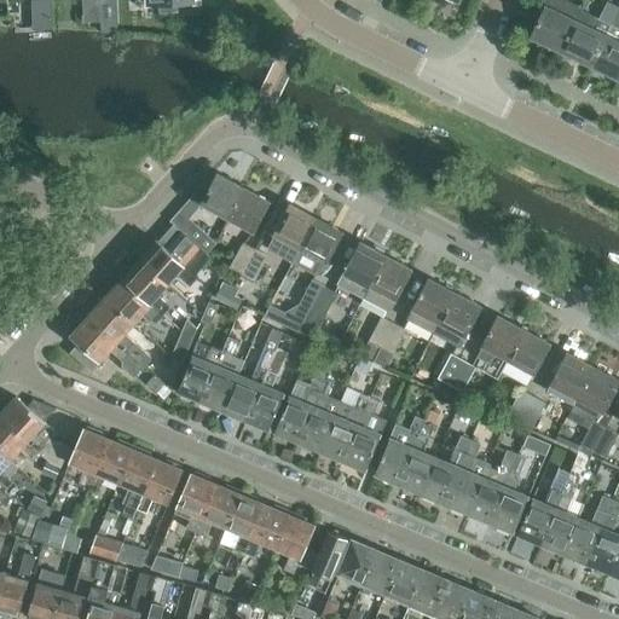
[(52,0),(30,0),(33,29),(53,29),(52,0)]
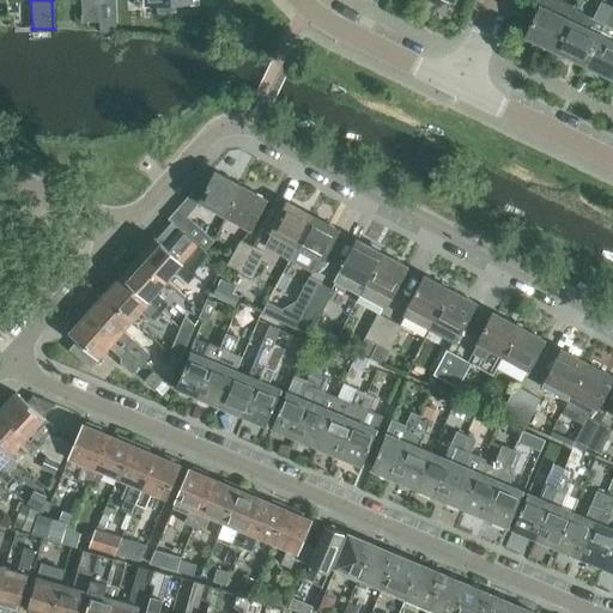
[(134,0),(134,4),(158,2),(158,12),(175,11),(175,2),(199,1),(198,0),(134,0)]
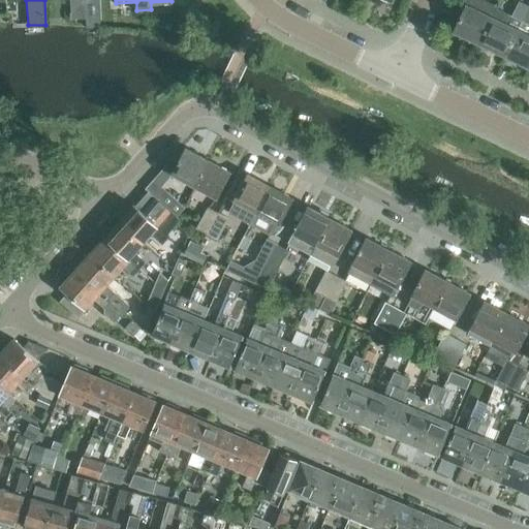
[(455,0),(448,13),(460,19),(466,5),(472,8),(475,0),(455,0)]
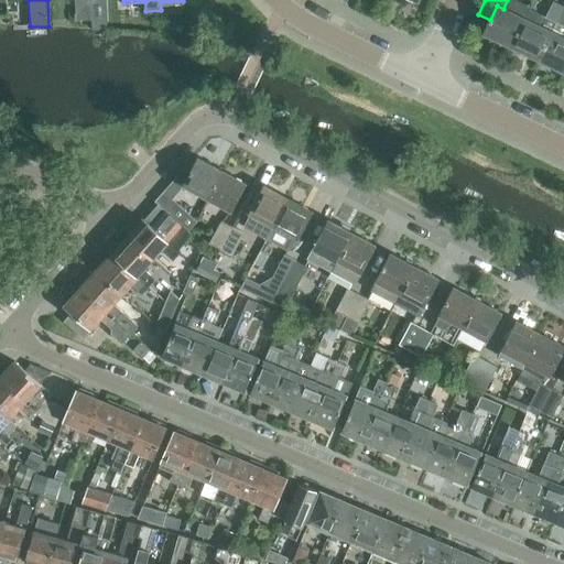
[(511,46),(524,19),(531,7),(517,0),(507,0),(503,9),(497,6),(490,20),(484,33),(511,46)]
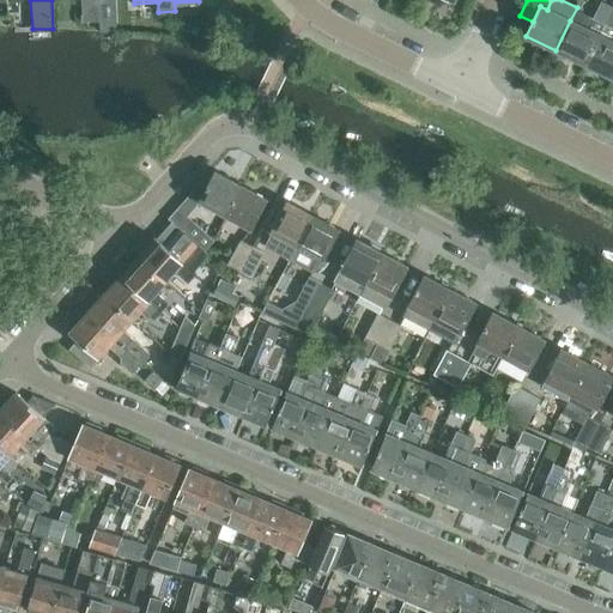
[(556,50),(586,65),(600,35),(612,7),(601,2),(594,19),(588,17),(583,26),(570,20),(556,50)]
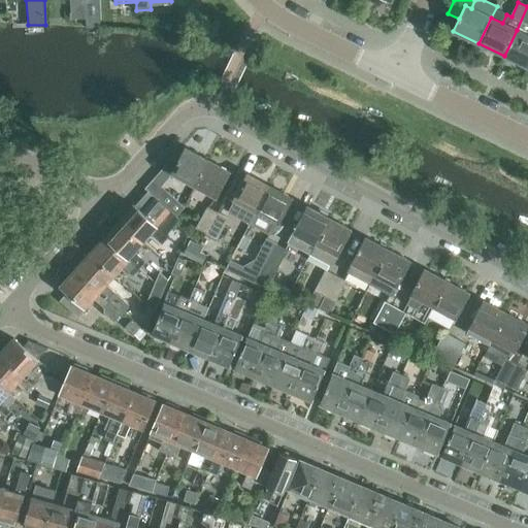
[(504,56),(527,67),(527,25),(527,26),(527,25),(527,6),(517,30),(504,56)]
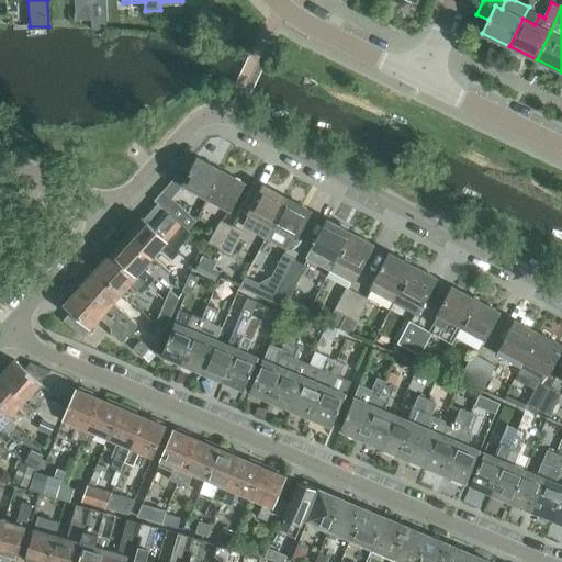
[(182,184),(206,198),(221,170),(198,157),(182,184)]
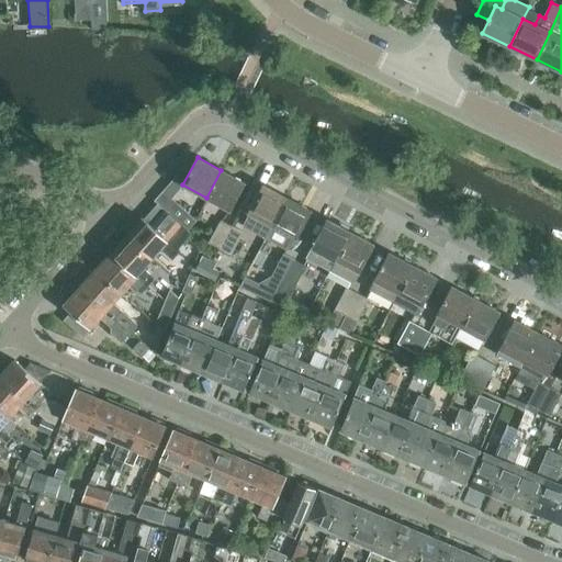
[(221,170),(206,198),(229,210),(245,182),(221,170)]
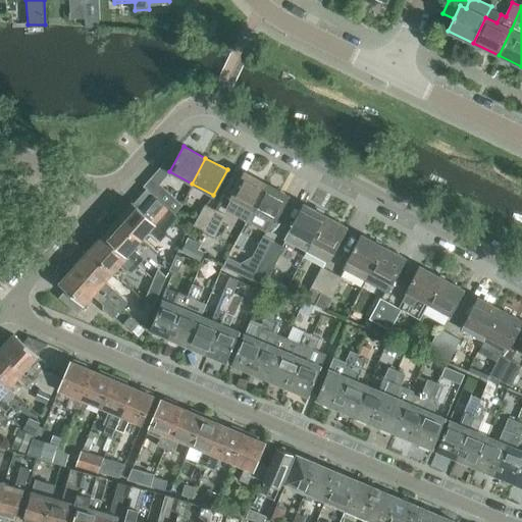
[(237,214),(248,219),(267,184),(245,171),(231,197),(231,198),(225,209),(237,215),(237,214)]
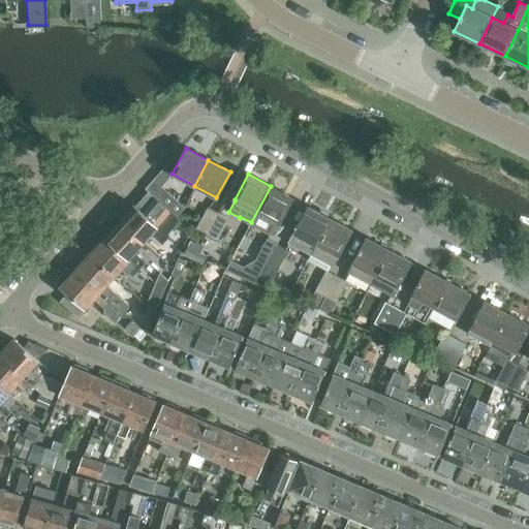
[(271,186),(251,222),(250,224),(272,236),(278,223),(279,224),(292,198),(271,186)]
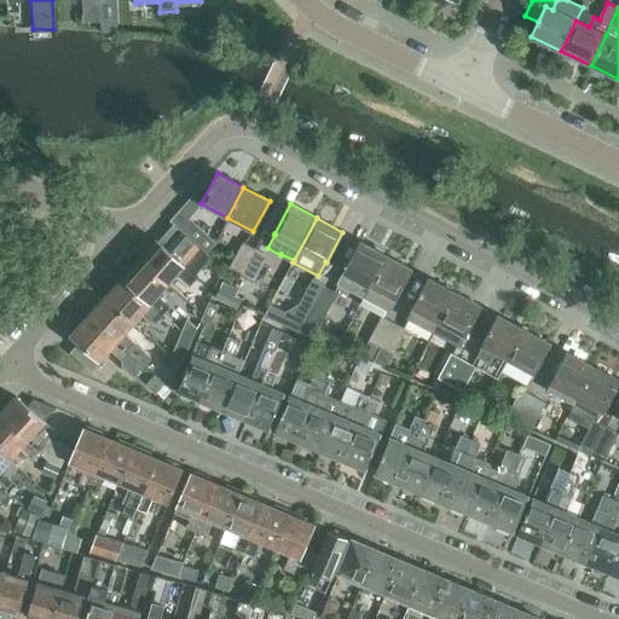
[(195,224),(185,235),(207,254),(217,243),(195,224)]
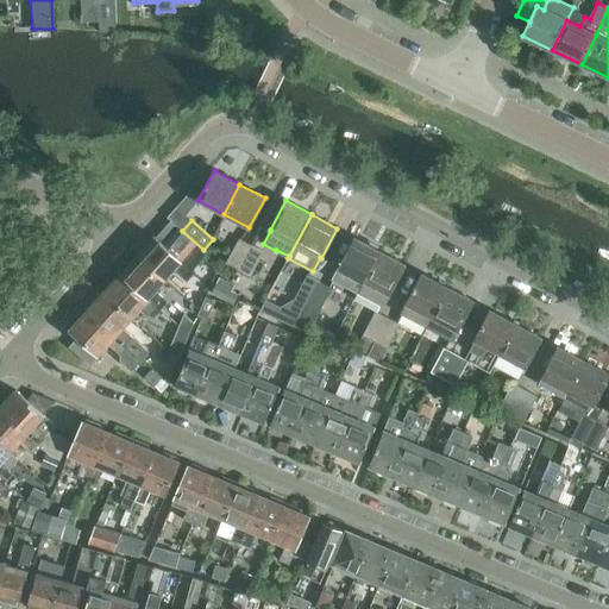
[(179,228),(164,245),(192,269),(206,252),(203,250),(182,231),(179,228)]
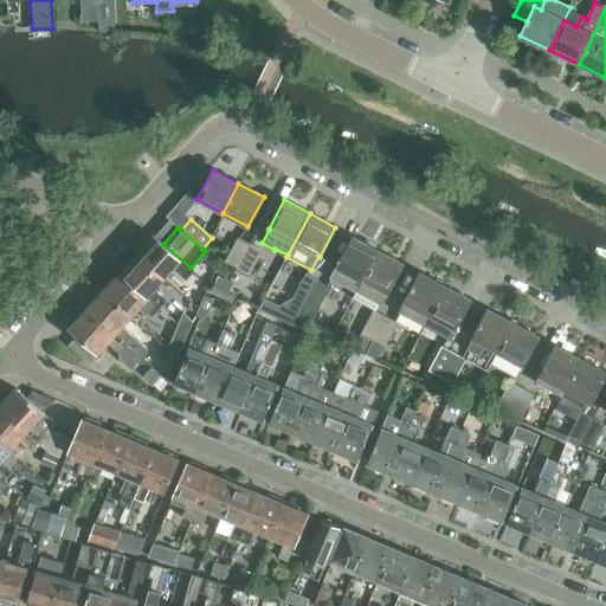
[(154,234),(136,253),(165,278),(174,269),(185,278),(193,270),(191,268),(163,244),(154,234)]
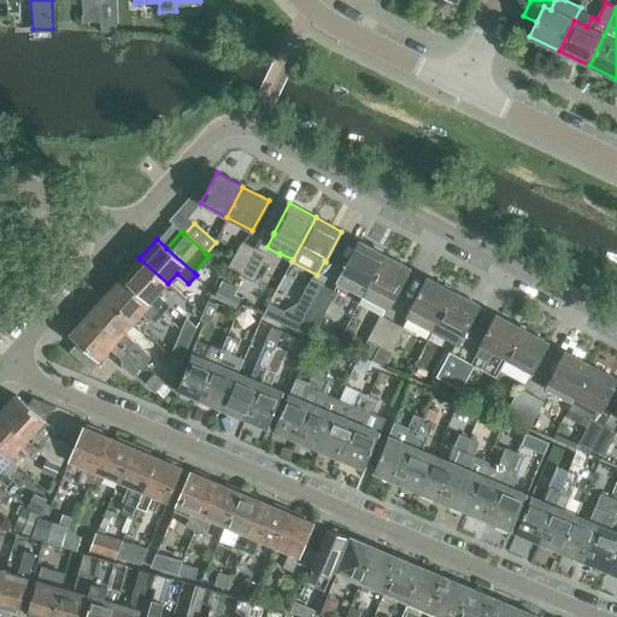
[(335,283),(362,297),(385,254),(358,240),(335,283)]
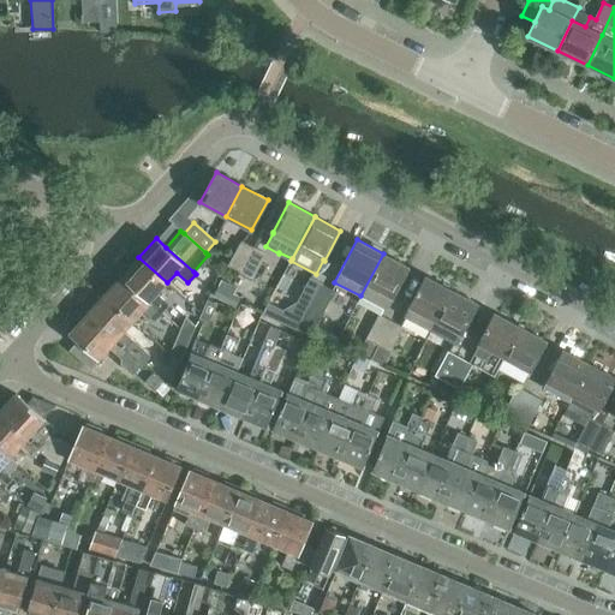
[(228,266),(240,272),(254,248),(242,242),(228,266)]
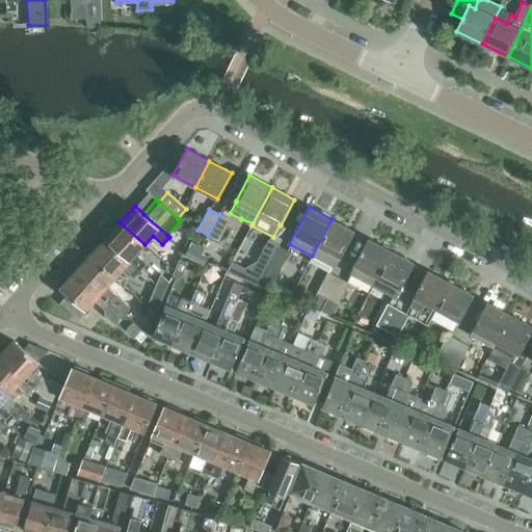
[(219,214),(208,235),(219,241),(230,219),(219,214)]
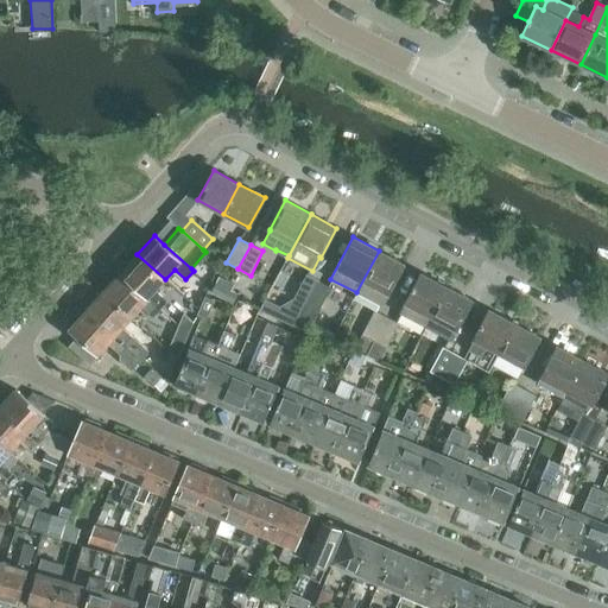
[(379,251),(356,292),(381,306),(388,293),(388,295),(405,264),(379,251)]
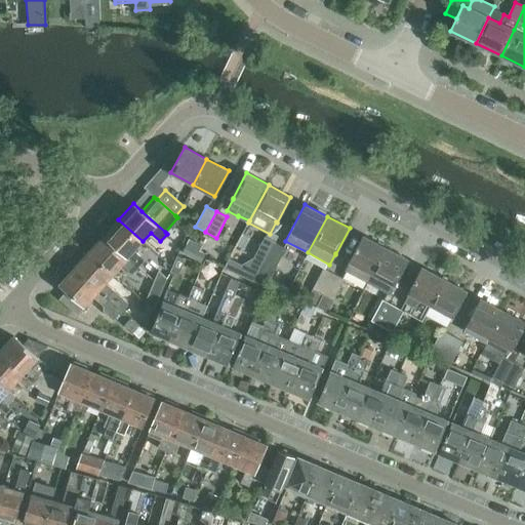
[(118,219),(104,236),(138,267),(145,259),(134,251),(143,241),(118,219)]
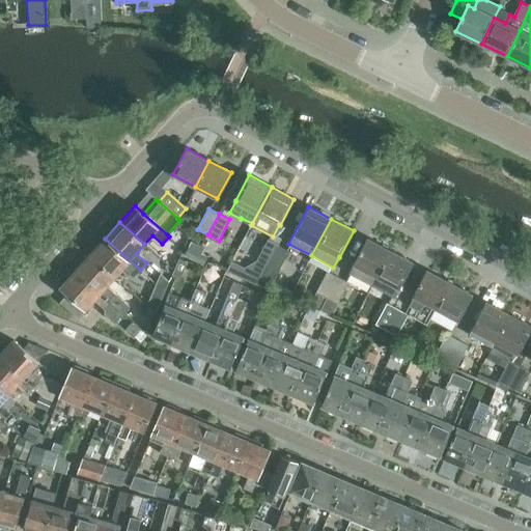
[(105,239),(90,255),(115,277),(123,268),(134,277),(140,270),(105,239)]
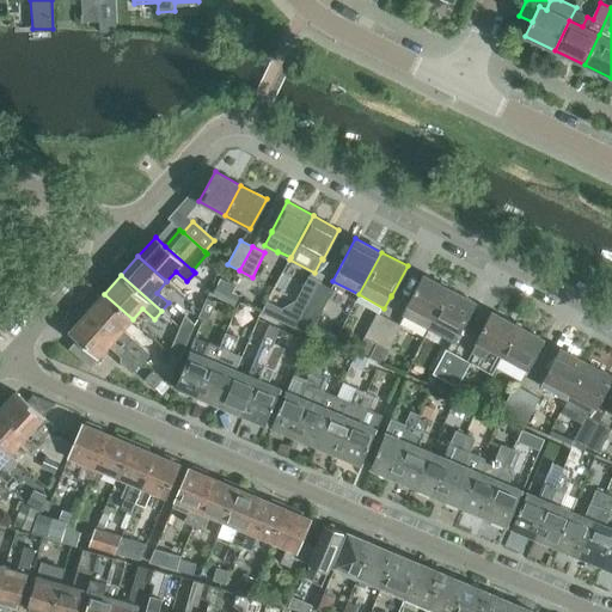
[(429,329),(434,319),(450,288),(424,275),(403,314),(429,329)]
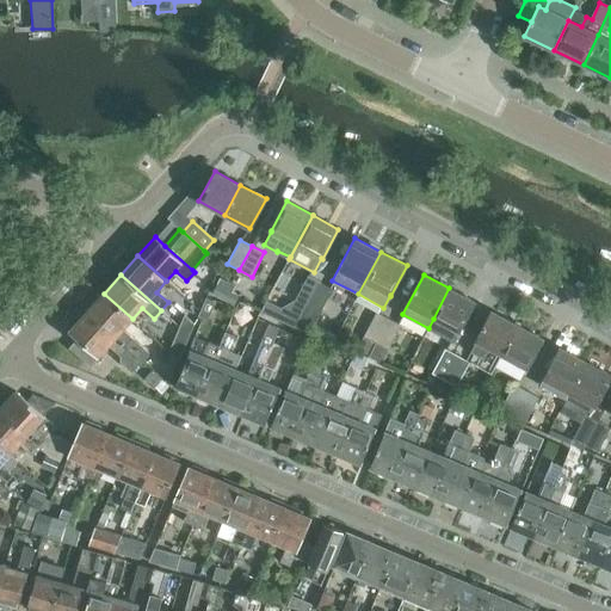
[(308,308),(320,283),(308,276),(295,301),(282,308),(266,301),(260,312),(297,327),(308,308)]
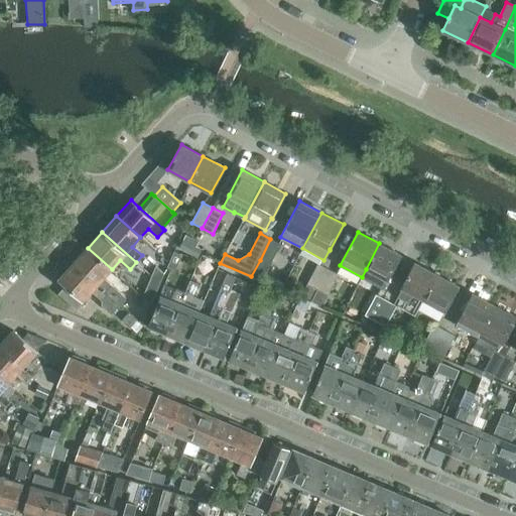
[(186,235),(179,248),(198,257),(202,250),(197,247),(199,241),(186,235)]
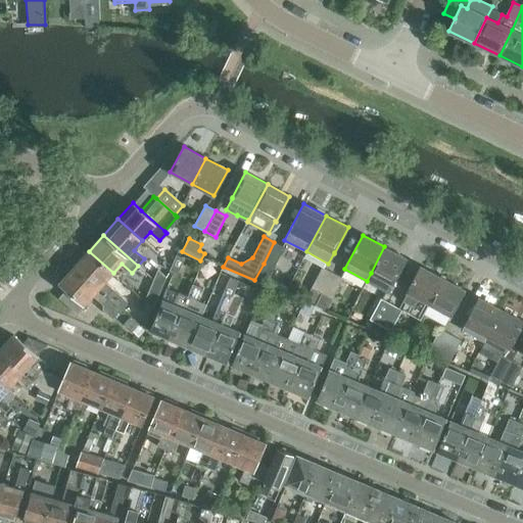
[(284,247),(274,242),(264,264),(274,269),(284,247)]
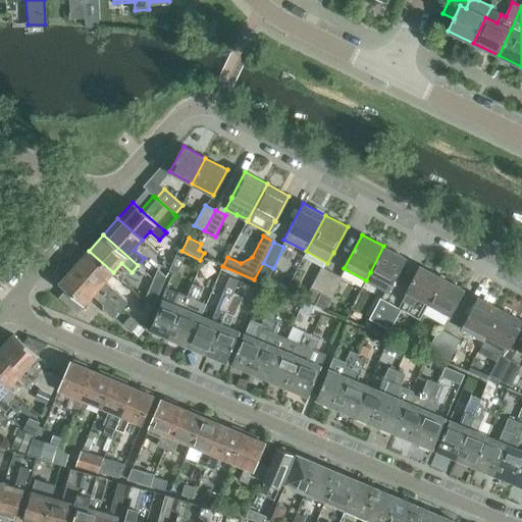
[(383,246),(370,272),(392,283),(406,258),(383,246)]
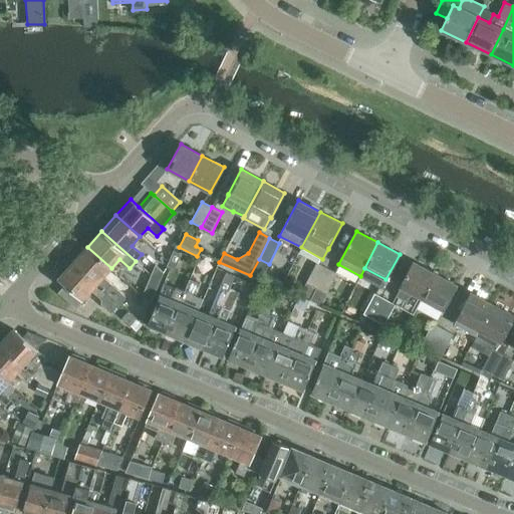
[(87,247),(73,263),(106,293),(119,303),(125,297),(103,277),(111,268),(87,247)]
